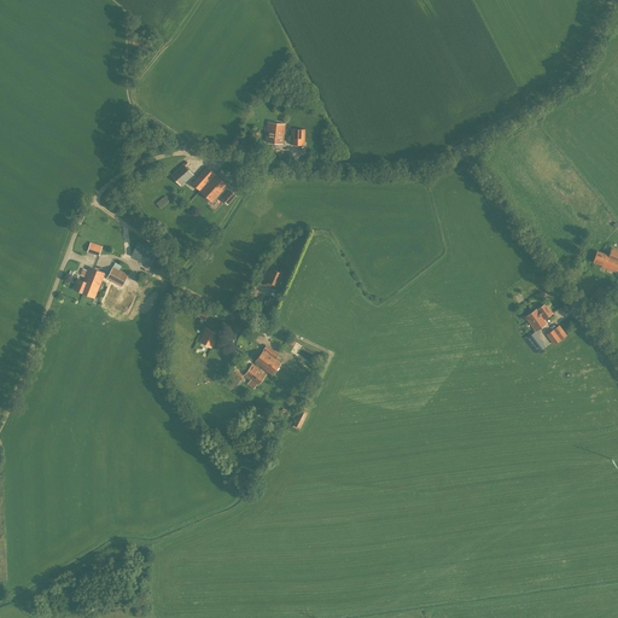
[(267,143),(284,144),(285,124),(269,122),(267,143)]
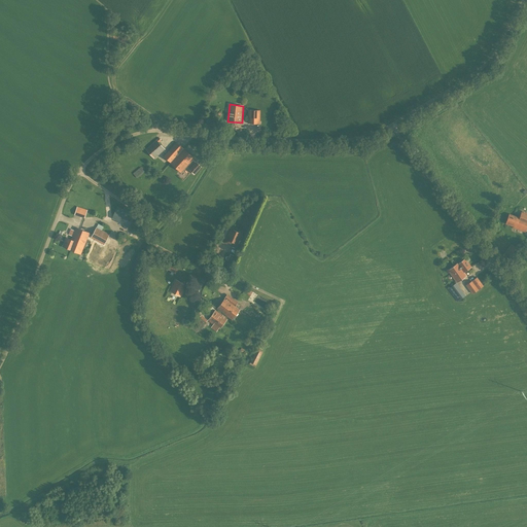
[(249,110),(248,124),(259,124),(260,110),(249,110)]
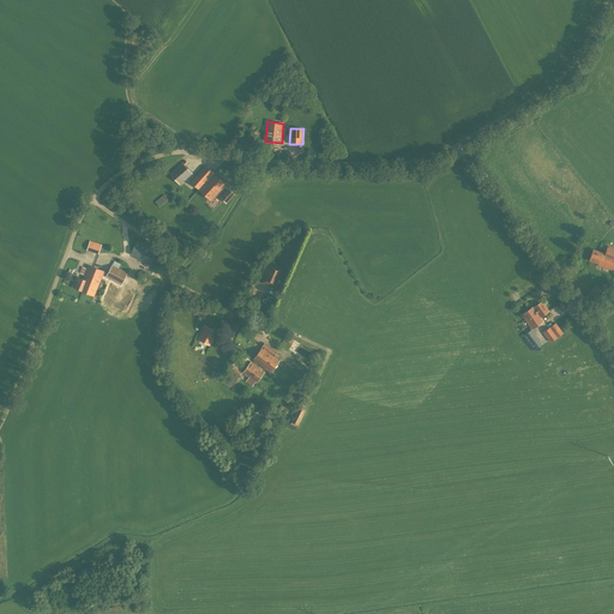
[(188,163),(186,161),(170,174),(180,185),(192,174),(185,166),(188,163)]
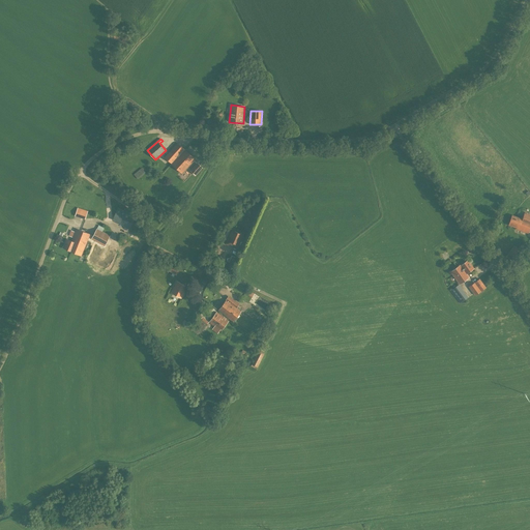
[(172,164),(184,149),(177,143),(165,157),(172,164)]
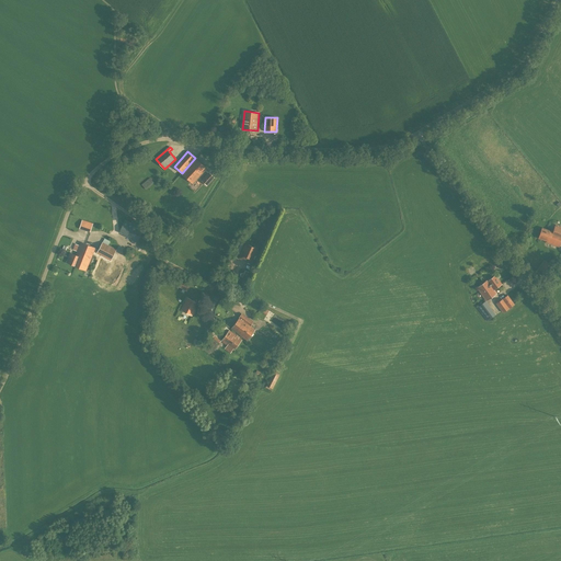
[(195,158),(182,173),(193,183),(206,168),(195,158)]
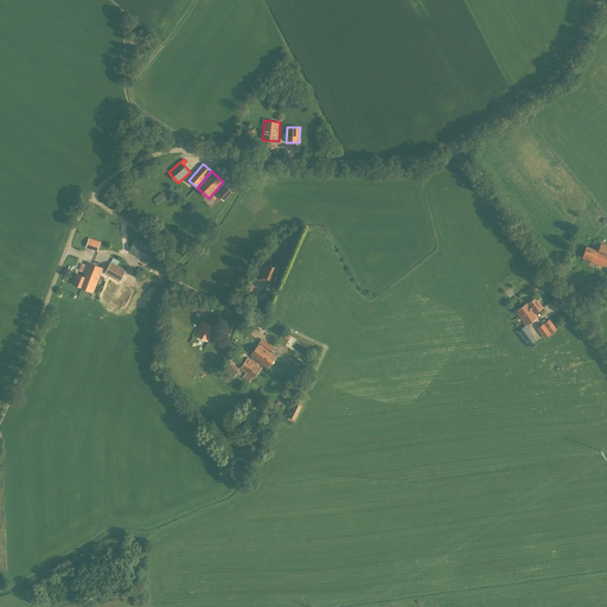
[(225,185),(221,196),(228,199),(232,189),(225,185)]
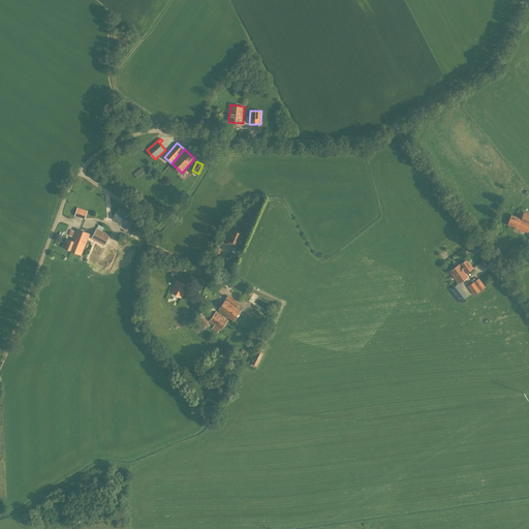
[(142,167),(133,174),(137,178),(145,173),(142,167)]
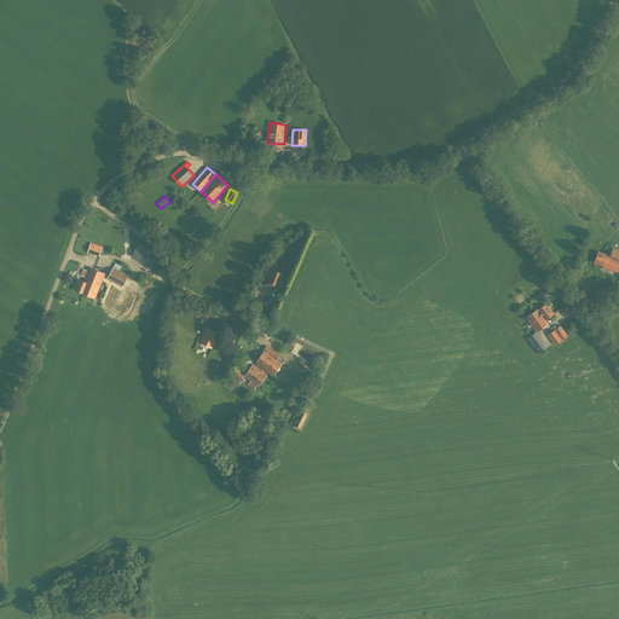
[(103,247),(91,242),(87,253),(99,256),(103,247)]
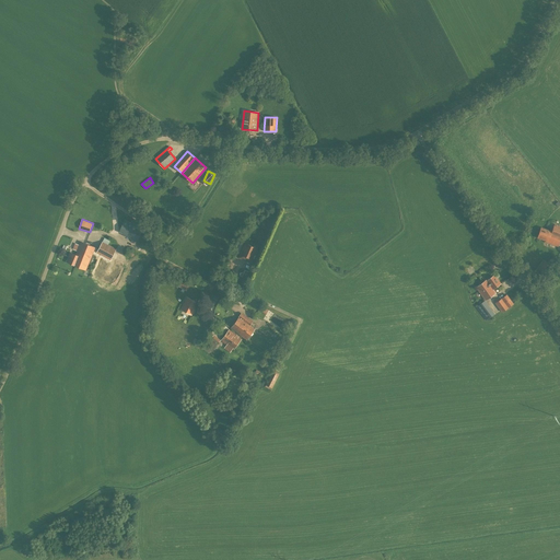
[(119,232),(138,240),(142,228),(125,219),(119,232)]
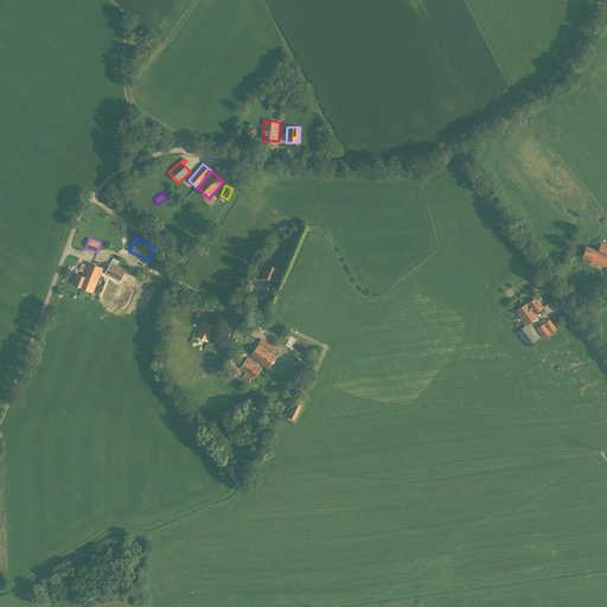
[(606,246),(601,243),(598,250),(587,247),(582,257),(592,261),(590,262),(605,267),(606,260),(606,246)]
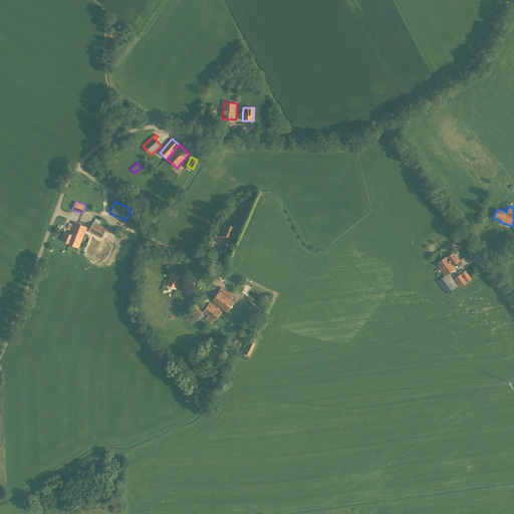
[(90,229),(88,233),(100,239),(106,228),(99,225),(100,222),(95,219),(93,222),(90,229)]
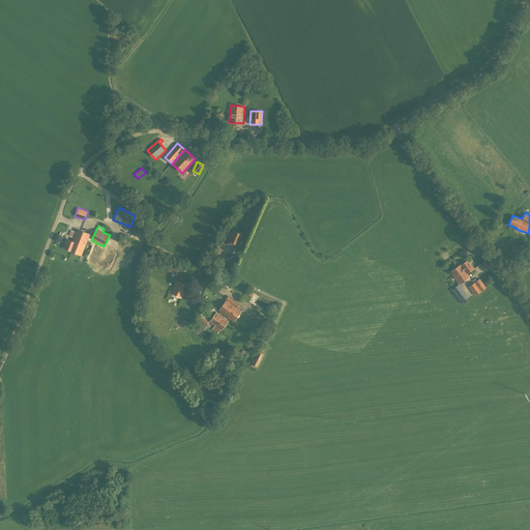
[(66,239),(63,247),(71,252),(81,256),(83,249),(85,251),(89,241),(90,241),(91,241),(91,240),(93,236),(90,234),(81,231),(77,229),(76,232),(72,238),(72,239),(71,241),(66,239)]
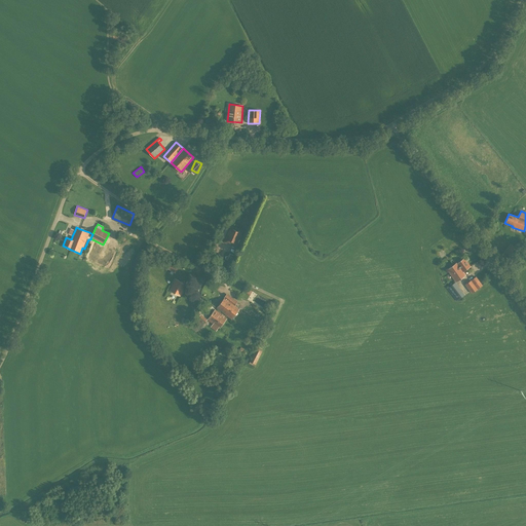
[(230,228),(224,242),(227,243),(228,242),(232,245),(232,246),(235,248),(241,233),(230,228)]
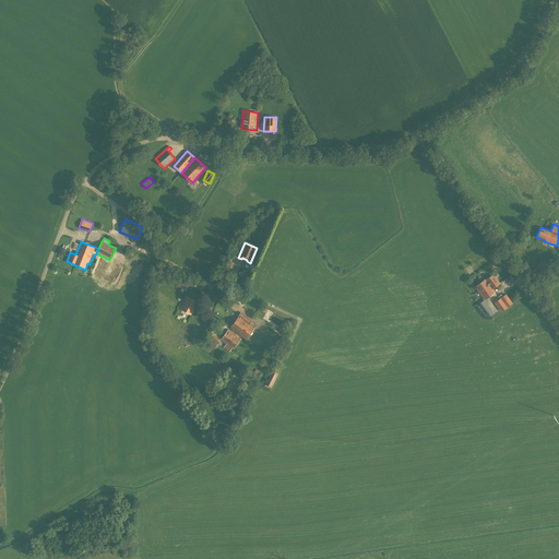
[(533,272),(539,276),(543,273),(545,274),(551,265),(542,259),(534,271),(533,272)]
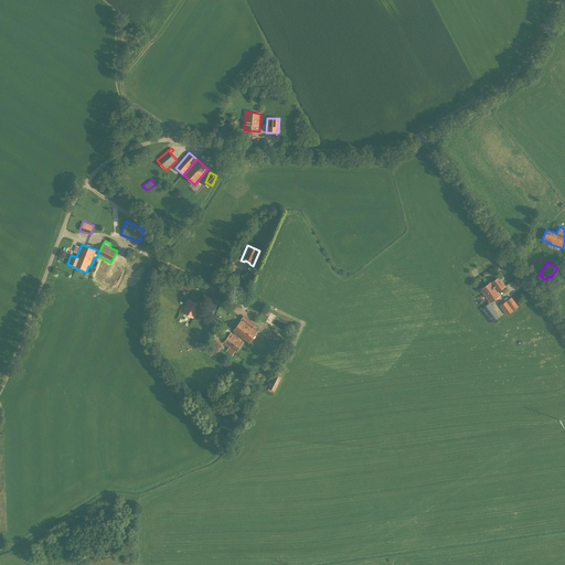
[(490,283),(487,285),(489,288),(490,287),(492,290),(494,288),(498,292),(505,287),(499,277),(491,283),(490,283)]
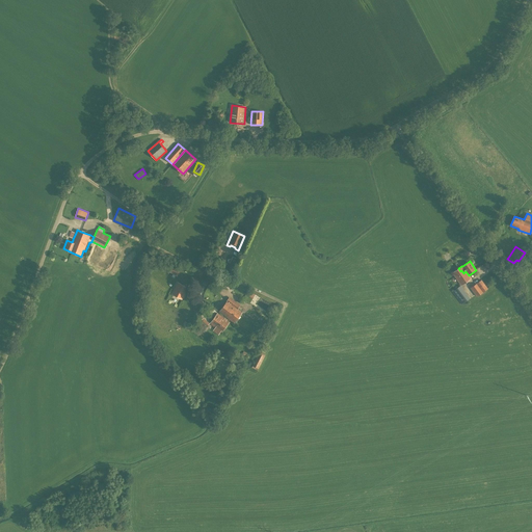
[(175,268),(171,273),(178,276),(181,271),(175,268)]
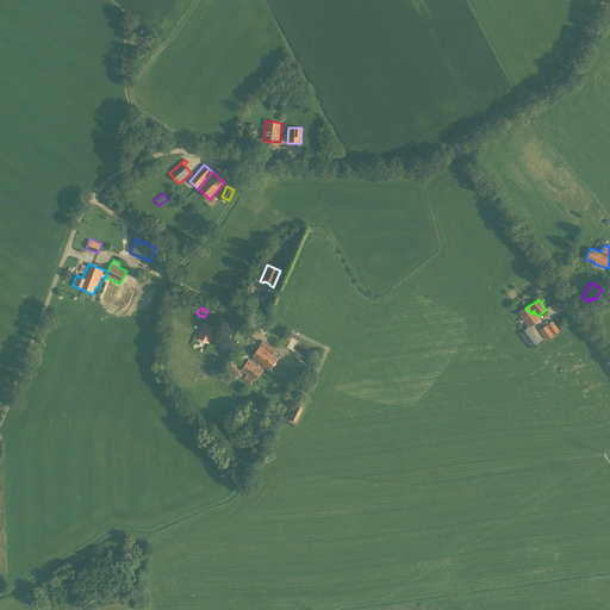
[(528,311),(526,307),(518,312),(529,327),(540,319),(537,316),(534,311),(531,313),(529,310),(528,311)]
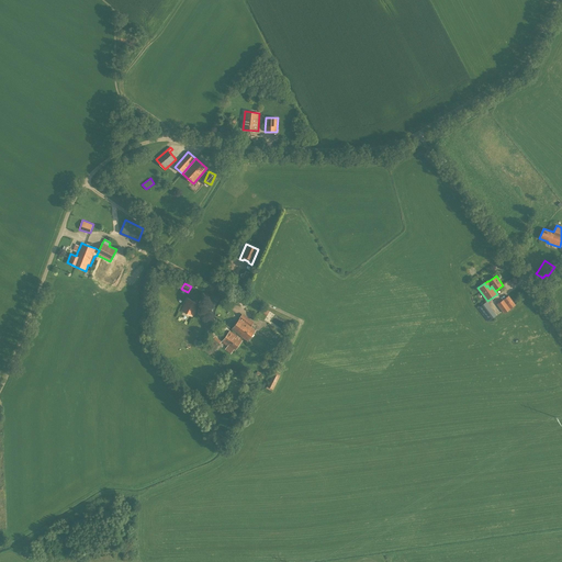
[(508,296),(497,304),(504,313),(515,305),(508,296)]
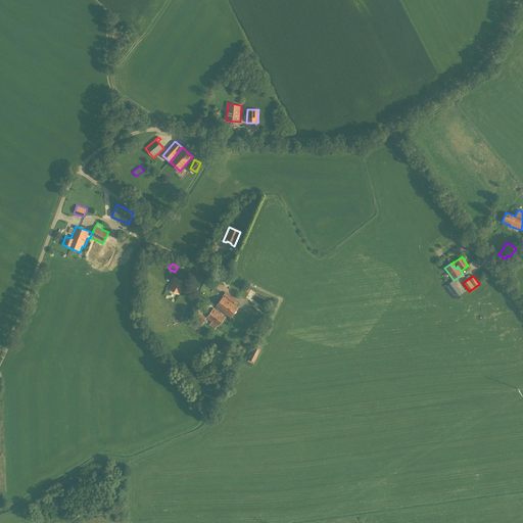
[(184,283),(175,278),(170,288),(179,293),(184,283)]
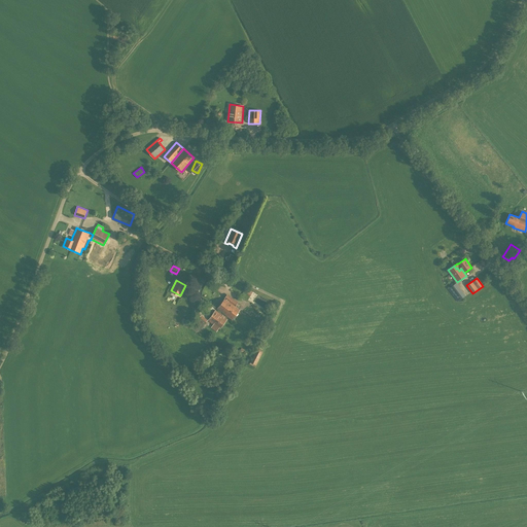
[(448,289),(457,302),(465,295),(456,283),(448,289)]
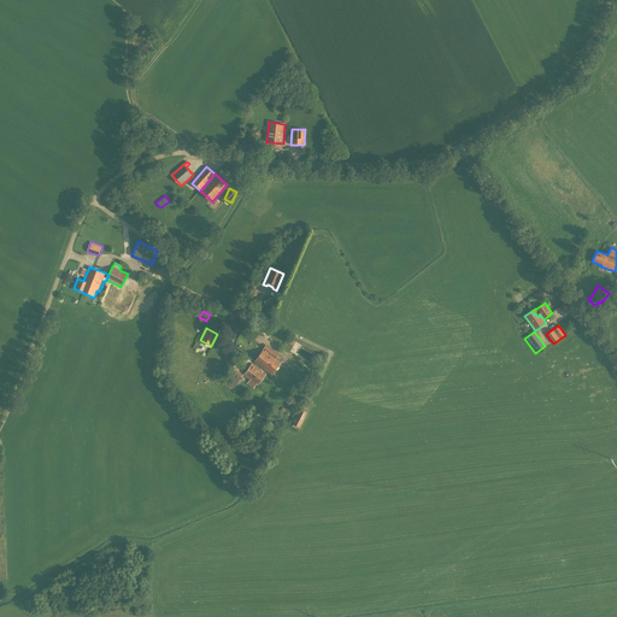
[(266,346),(254,362),(271,374),(281,362),(275,358),(278,354),(266,346)]
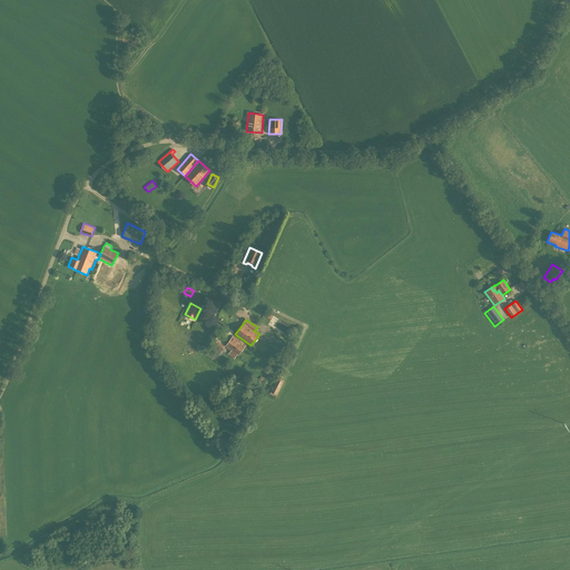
[(233,336),(226,346),(237,355),(245,345),(233,336)]
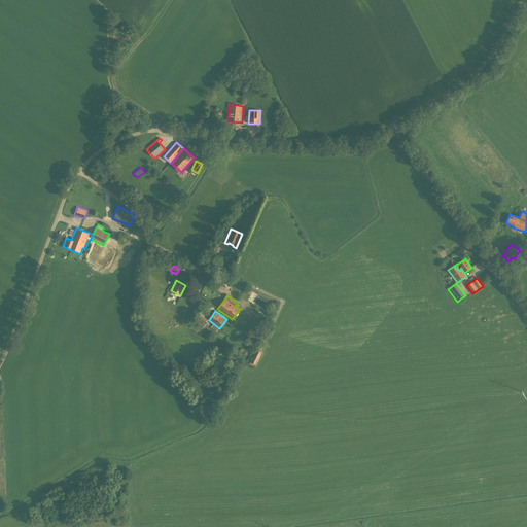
[(189,327),(198,334),(207,320),(201,315),(198,313),(191,322),(192,323),(189,327)]
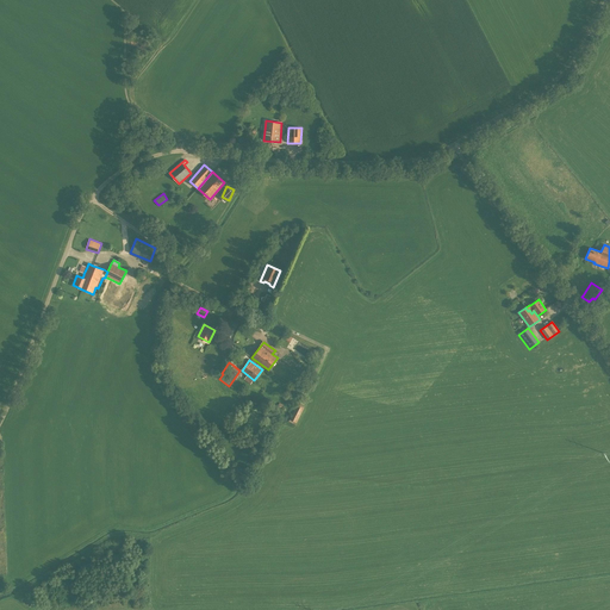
[(297,404),(290,418),(288,422),(294,424),(297,422),(304,408),(303,408),(297,404)]
